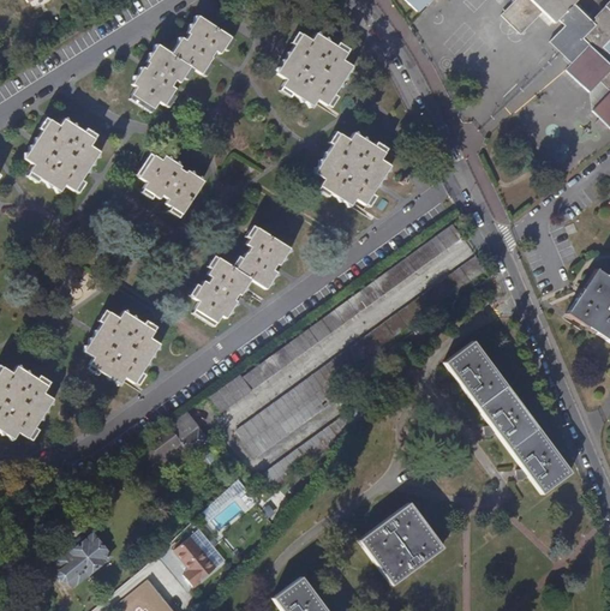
[(518,0),(503,15),(522,34),(545,12),(551,18),(557,23),(561,21),(568,28),(552,42),(562,52),(567,55),(575,64),(568,71),(591,94),(603,83),(609,90),(609,5),(596,19),(578,1),(579,0),(518,0)]
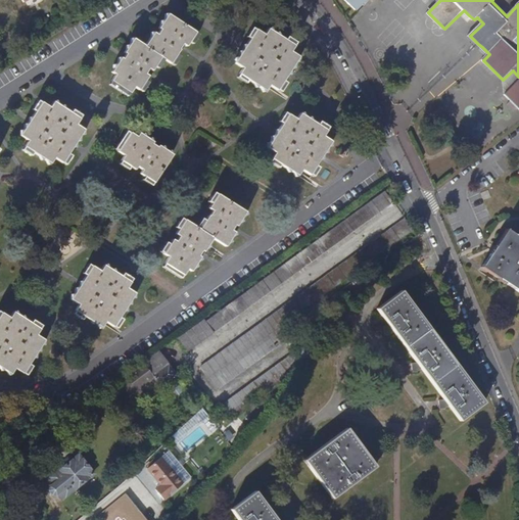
[(195,32),(168,14),(158,29),(160,30),(159,32),(157,35),(153,33),(144,47),(133,40),(124,54),(128,56),(126,58),(124,61),(120,58),(110,73),(114,76),(110,83),(131,95),(135,89),(139,92),(148,78),(145,75),(146,73),(148,69),(152,73),(161,58),(171,64),(180,50),(179,50),(181,47),(182,44),(186,47),(195,32)]
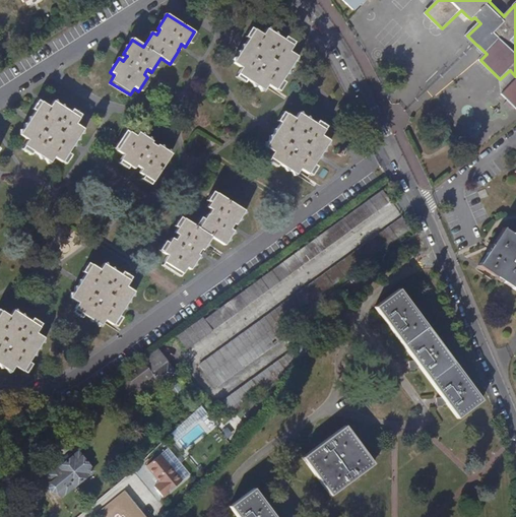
[(296,48),(269,30),(265,38),(256,31),(247,46),(235,65),(244,70),(240,76),(265,93),(269,87),(277,92),(289,73),(299,59),(291,54),(296,48)]
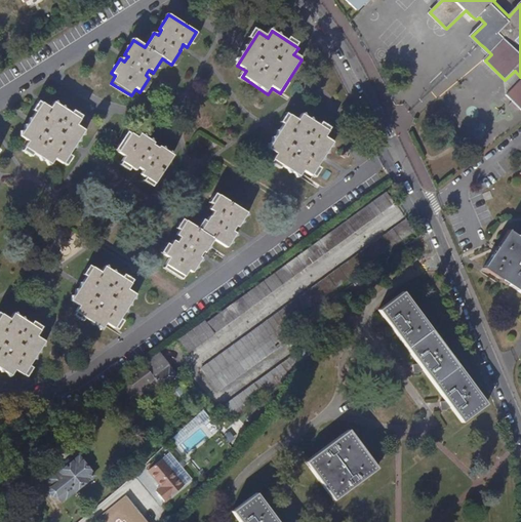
[(79,123),(83,118),(57,101),(53,107),(44,101),(34,118),(23,134),(32,139),(28,146),(53,162),(57,157),(67,162),(78,145),(88,129),(79,123)]
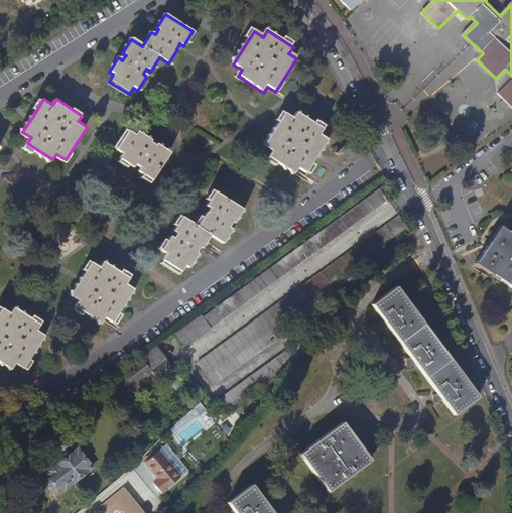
[(322,135),(326,129),(299,113),(295,119),(288,114),(278,128),(266,147),(274,152),(270,158),(296,174),(300,168),(308,173),(321,156),(331,141),(322,135)]
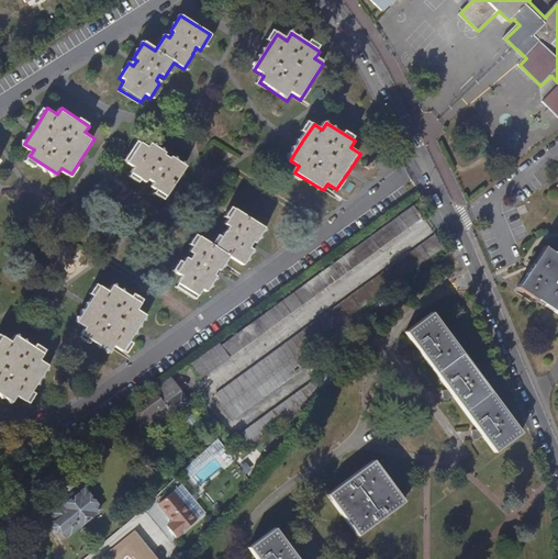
[(151,143),(148,146),(142,143),(130,161),(136,166),(131,172),(146,182),(148,180),(151,182),(153,183),(151,188),(166,198),(185,167),(170,157),(168,159),(166,158),(164,156),(166,153),(151,143)]
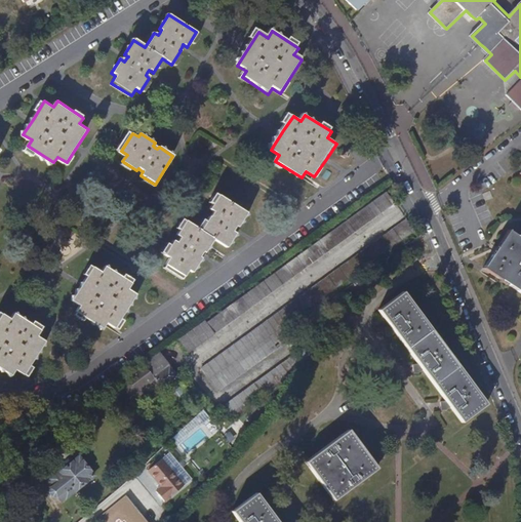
[(388,192),(245,292),(208,320),(215,331),(395,202),(388,192)]
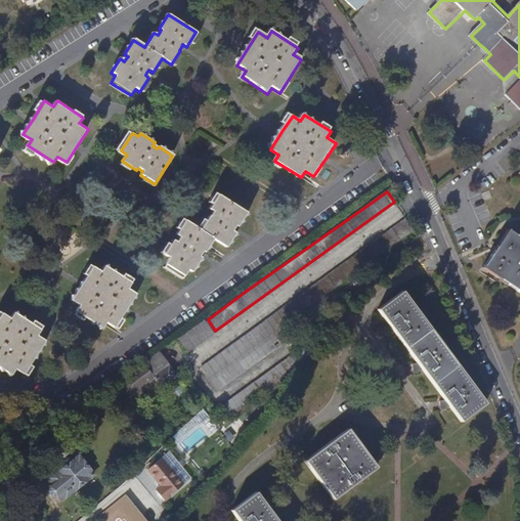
[(247,215),(217,196),(208,210),(211,212),(208,218),(207,217),(198,231),(184,222),(175,236),(177,239),(175,242),(173,245),(170,243),(161,257),(166,260),(162,267),(181,279),(185,272),(189,275),(199,261),(197,259),(199,256),(201,253),(203,255),(213,241),(226,250),(235,235),(231,233),(234,229),(235,227),(237,229),(247,215)]
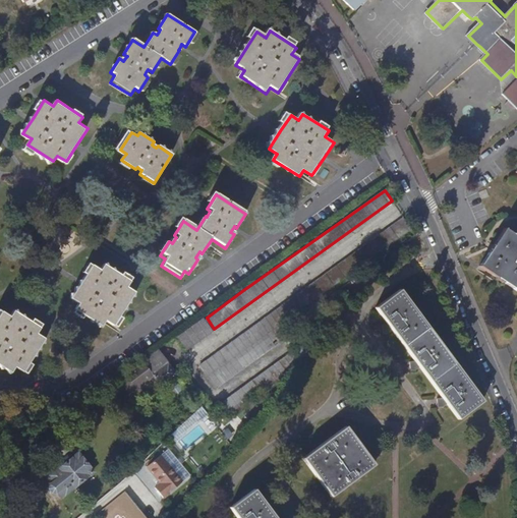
[(210,375),(279,324),(325,292),(411,228),(404,217),(348,257),(286,303),(285,302),(202,363),(210,375)]
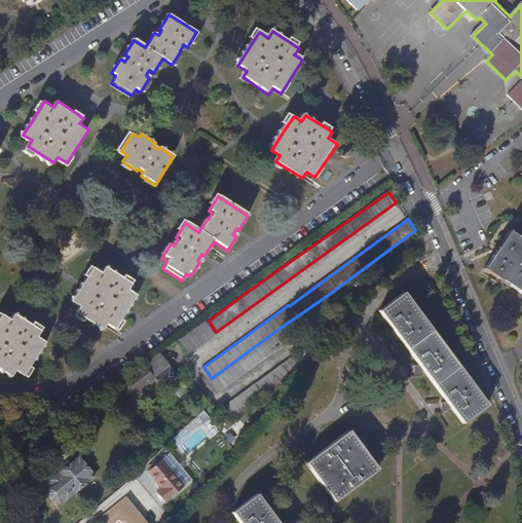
[(521,234),(513,229),(486,268),(521,291),(521,234)]
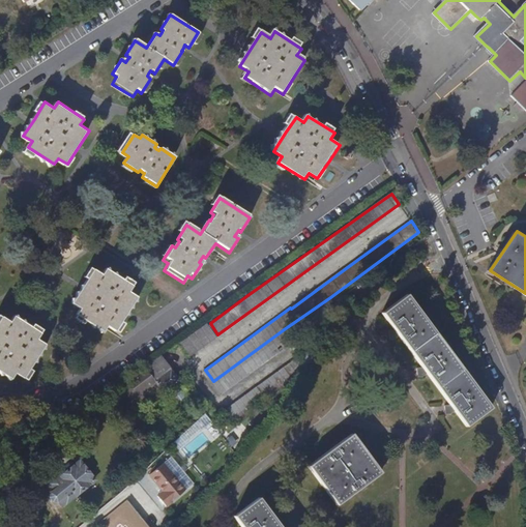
[(132,290),(136,284),(109,266),(105,273),(96,267),(85,284),(74,301),(83,306),(78,313),(105,330),(109,324),(117,329),(130,310),(140,296),(132,290)]
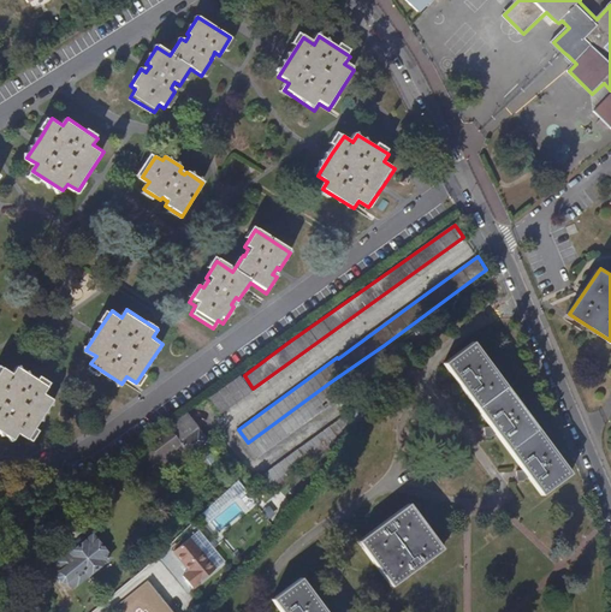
[(543,492),(573,471),(474,339),(446,360),(543,492)]
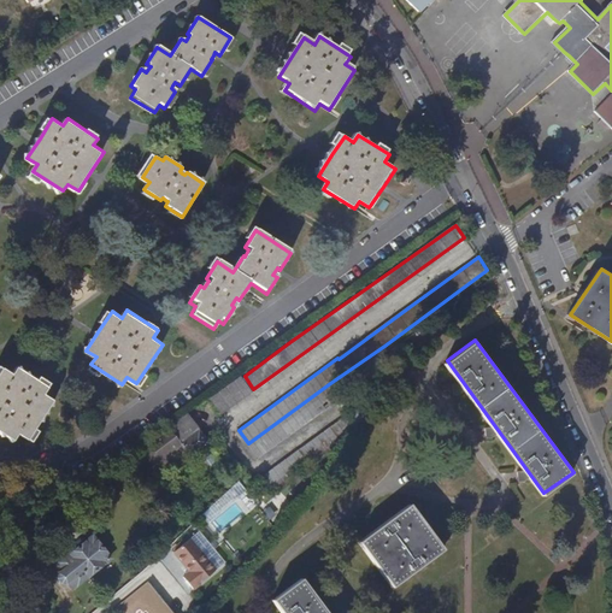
[(47,393),(52,385),(21,365),(16,372),(6,366),(0,375),(0,428),(17,438),(22,432),(31,438),(43,419),(57,399),(47,393)]
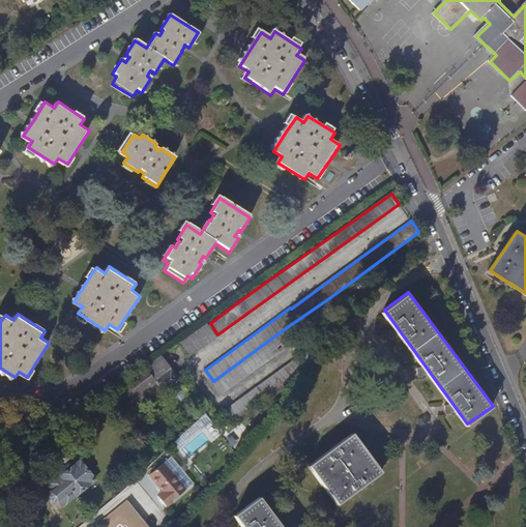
[(217,334),(210,323),(209,322),(183,341),(193,353),(217,334)]
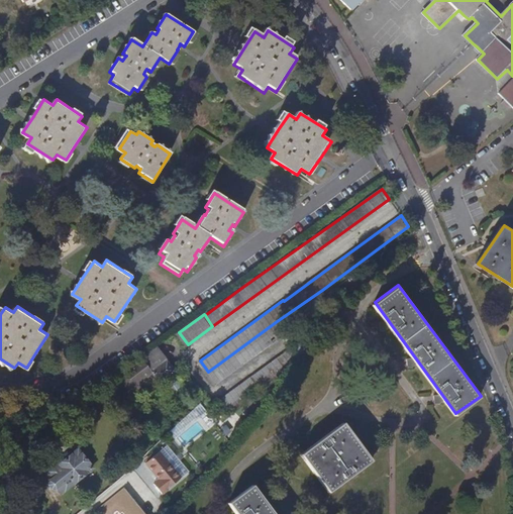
[(216,383),(285,332),(277,321),(208,372),(216,383)]
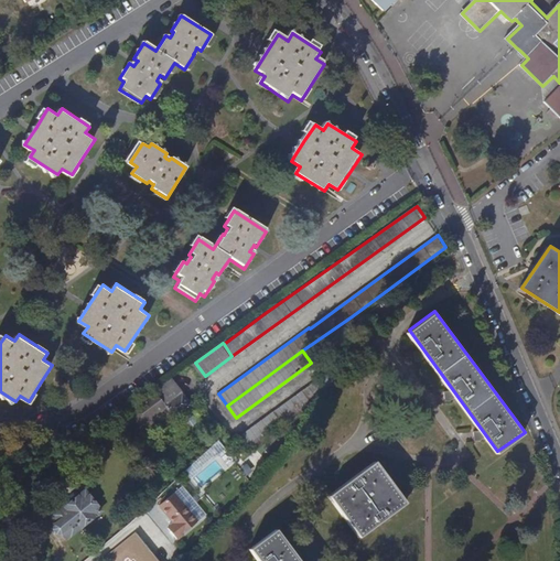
[(319,380),(316,381),(325,394),(327,392),(337,385),(329,373),(320,379),(319,380)]
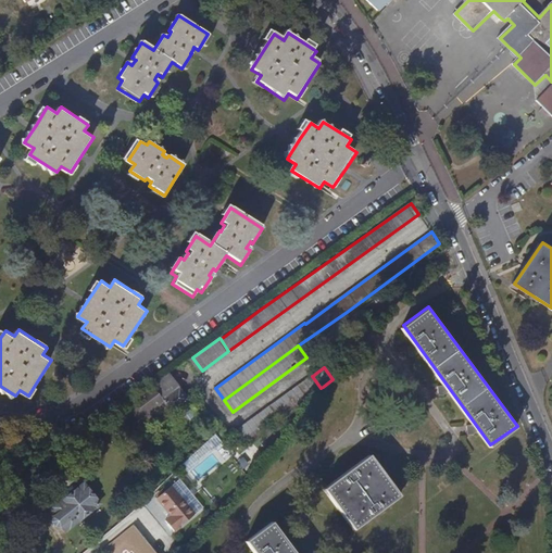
[(172,373),(155,385),(165,399),(182,386),(172,373)]
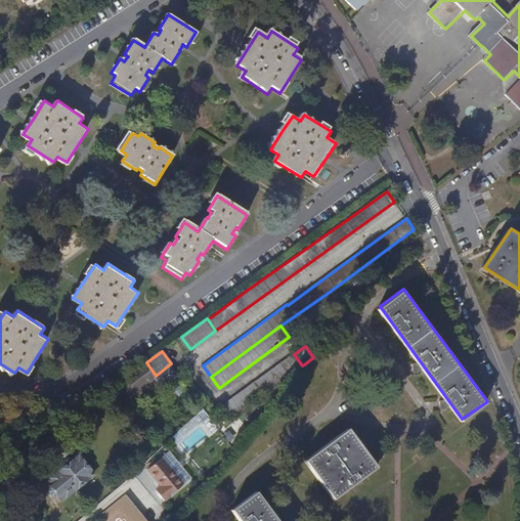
[(231,416),(302,365),(294,354),(224,405),(231,416)]
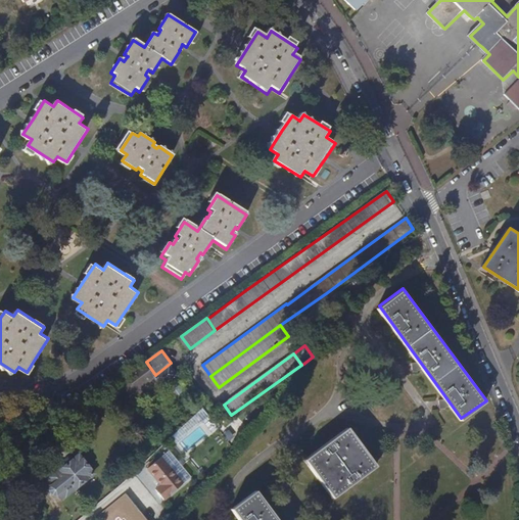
[(310,369),(316,362),(313,357),(303,364),(310,369)]
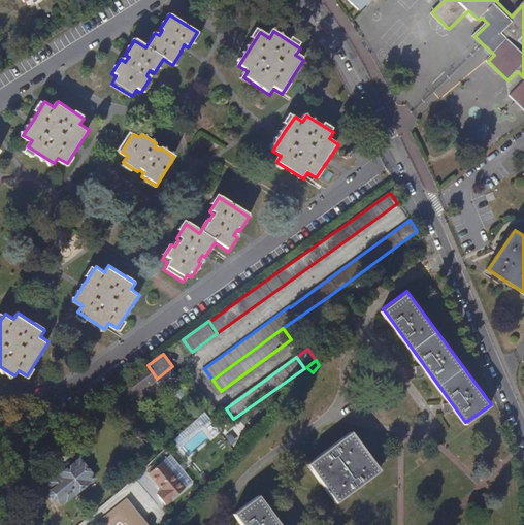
[(133,397),(157,379),(148,365),(123,385),(133,397)]
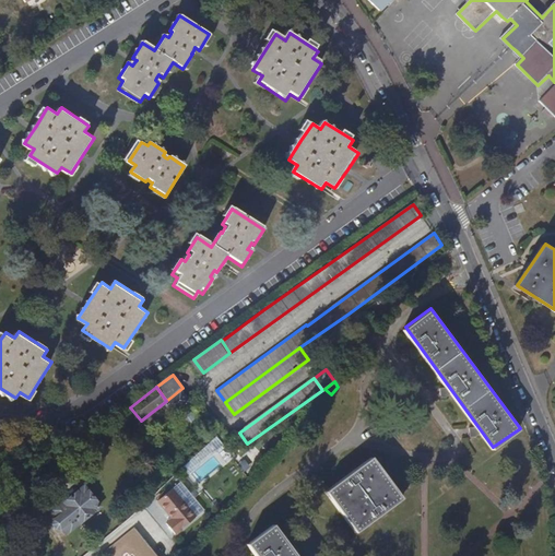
[(188,402),(191,400),(182,388),(166,401),(173,410),(179,410),(188,402)]
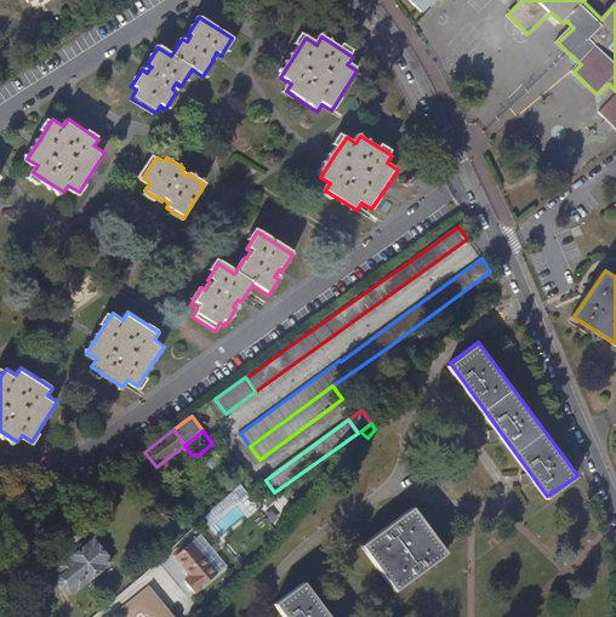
[(163,476),(192,455),(184,445),(157,467),(163,476)]
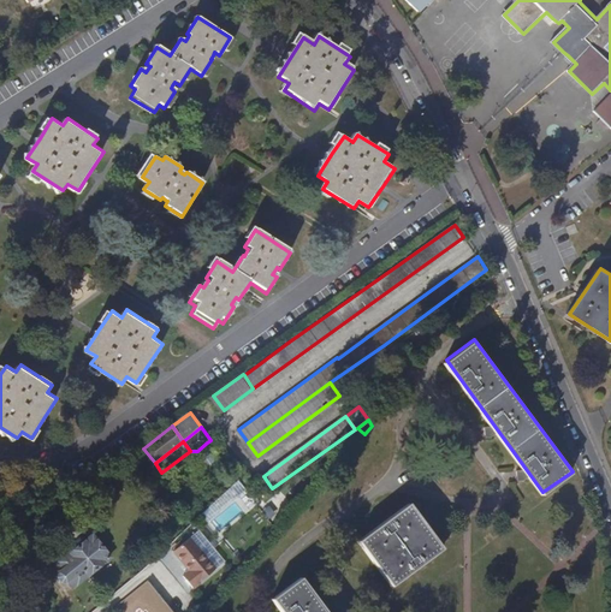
[(220,461),(207,443),(197,451),(211,468),(220,461)]
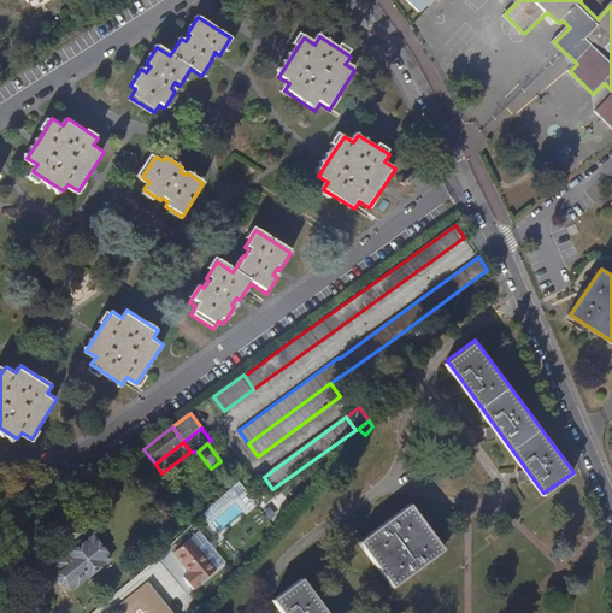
[(394,585),(443,549),(412,505),(363,541),(394,585)]
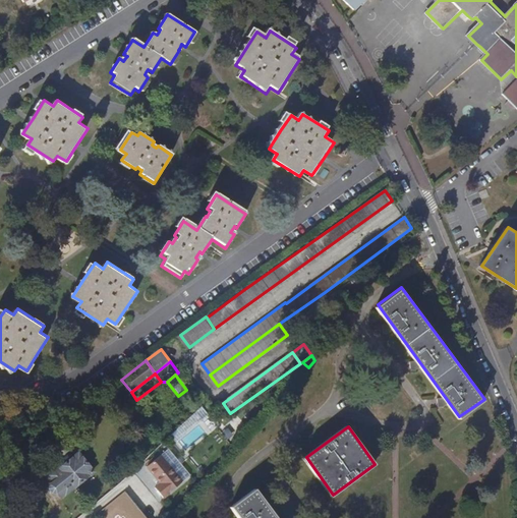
[(64,496),(97,470),(81,452),(49,477),(53,482),(54,488),(57,491),(61,491),(64,496)]
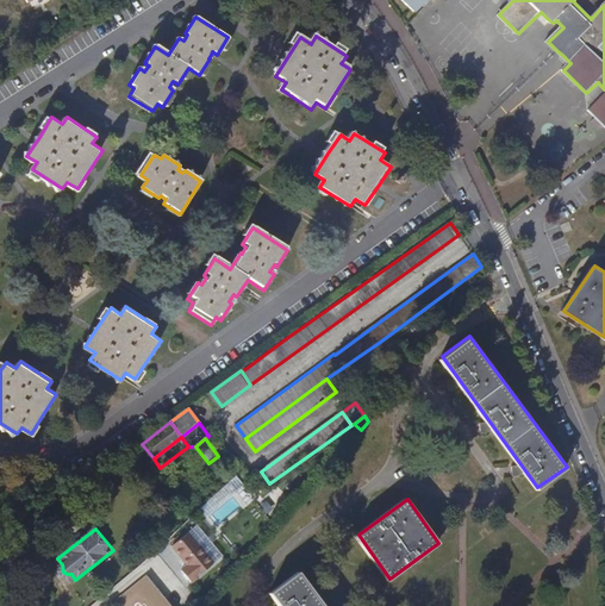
[(219,566),(194,535),(179,548),(194,567),(188,572),(198,582),(219,566)]
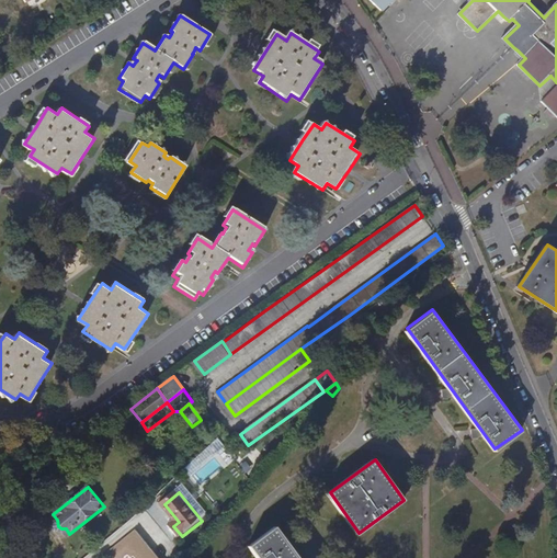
[(261,557),(302,557),(279,525),(251,545),(261,557)]
